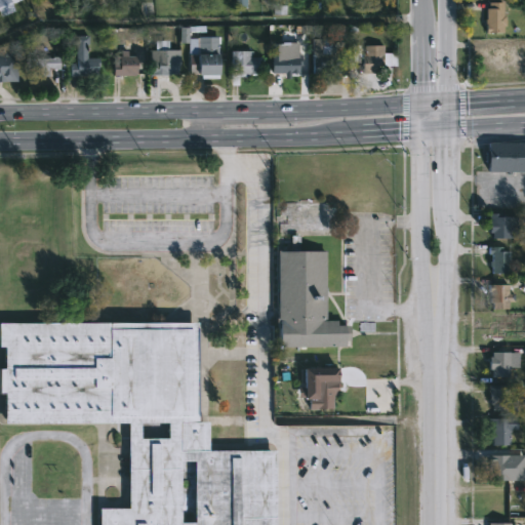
[(22,0),(10,4),(13,11),(0,17),(0,0),(22,0)]
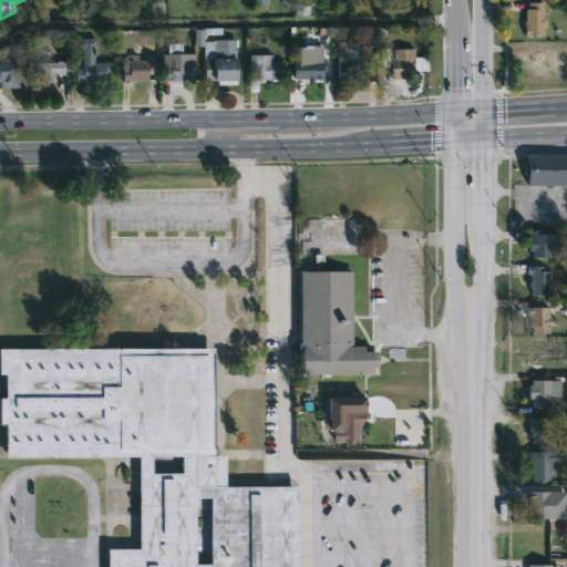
[(543,2),(544,17),(546,17),(546,29),(544,29),(544,35),(525,37),(524,27),(524,10),(527,10),(527,2),(543,2)]
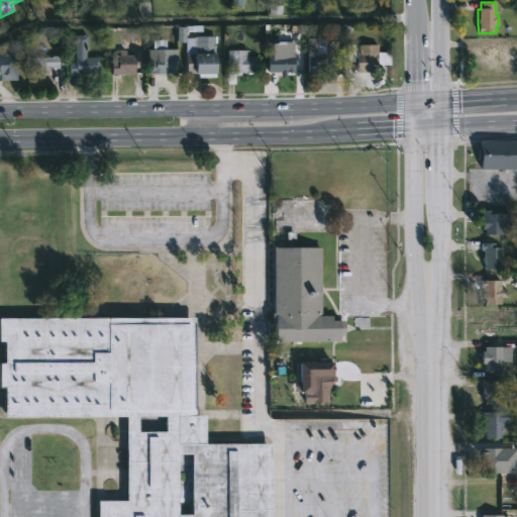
[(342,33),(342,40),(329,40),(329,44),(325,45),(325,53),(332,53),(333,72),(309,72),(308,37),(329,37),(329,26),(343,26),(342,33)]
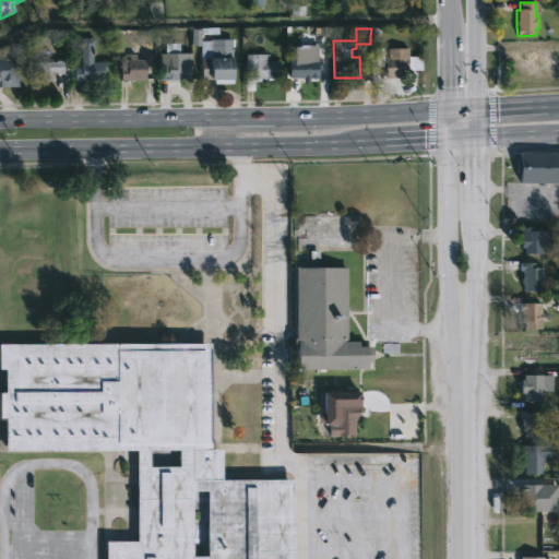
[(93,38),(93,46),(95,46),(95,50),(92,50),(92,62),(105,62),(103,81),(73,81),(74,68),(80,68),(80,48),(78,48),(78,38),(93,38)]
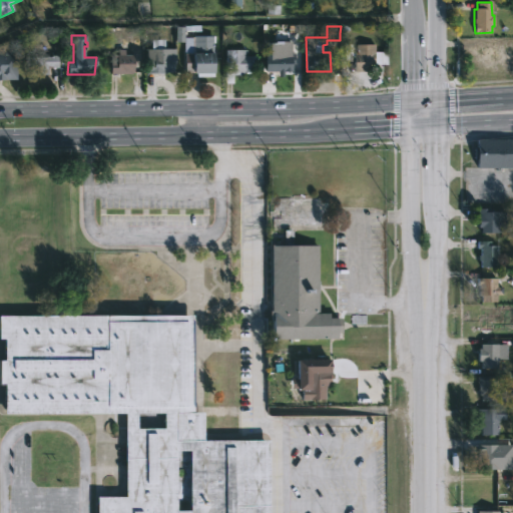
[(212,36),(213,77),(196,77),(196,74),(184,73),(184,38),(212,36)]
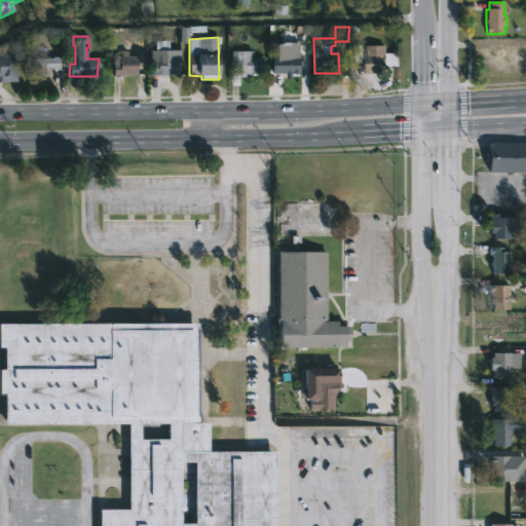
[(170,38),(171,48),(181,48),(181,67),(177,67),(178,75),(151,76),(151,50),(157,50),(156,39),(170,38)]
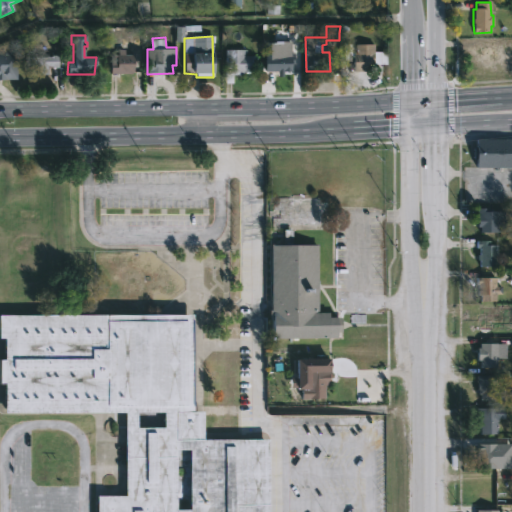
[(281,44),(281,47),(284,47),(284,56),(293,56),(293,64),(291,64),(291,73),(271,73),(271,67),(264,67),(264,43),(274,43),(276,41),(282,39),(284,40),(284,43),(281,44)]
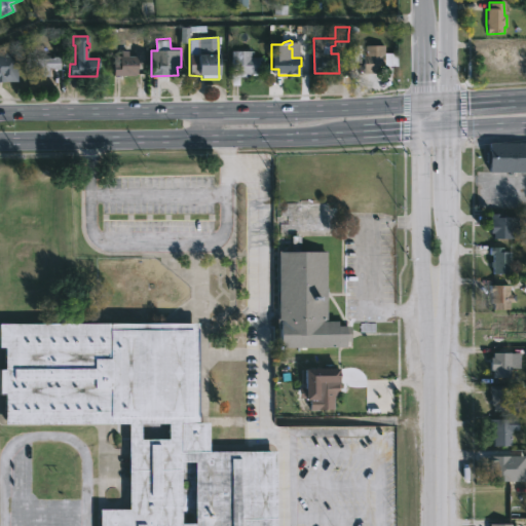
[(510,41),(510,48),(514,48),(514,64),(518,64),(518,75),(487,75),(487,64),(485,64),(485,57),(484,58),(483,48),(489,48),(489,42),(510,41)]
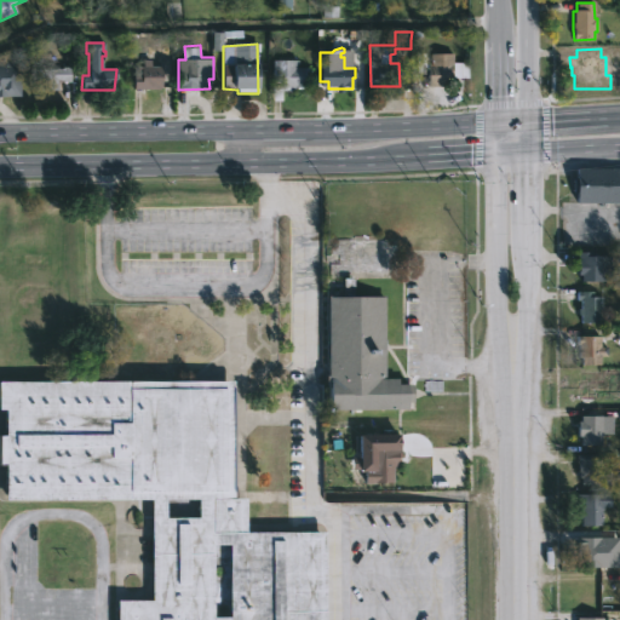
[(449,87),(430,87),(430,64),(432,64),(432,53),(454,53),(454,75),(449,75),(449,87)]
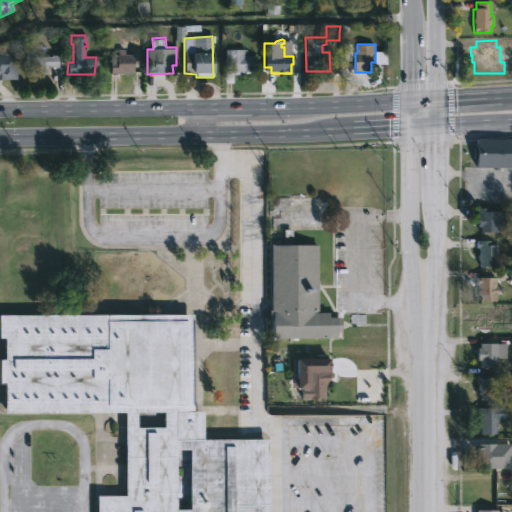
[(5,79),(5,80),(0,80),(0,49),(15,50),(15,79),(5,79)]
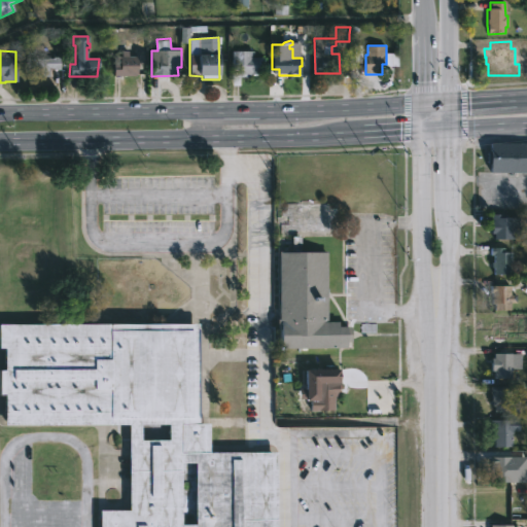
[(251,55),(251,57),(262,57),(262,66),(259,66),(260,74),(252,75),(252,74),(245,74),(245,77),(239,77),(240,85),(232,85),(231,72),(239,72),(239,70),(232,69),(232,50),(253,50),(253,55),(251,55)]
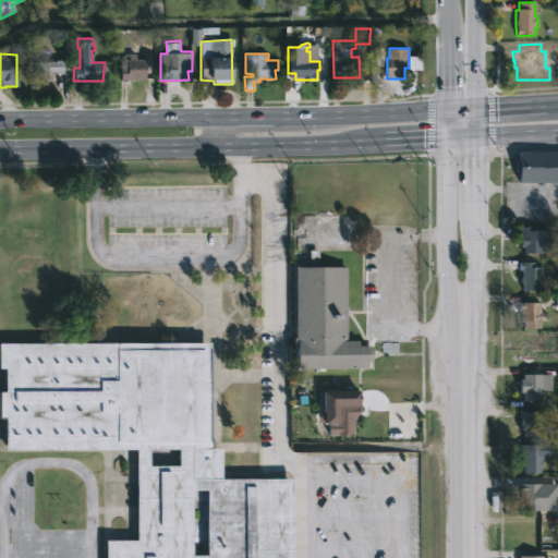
[(134,57),(134,60),(145,60),(145,81),(119,81),(120,67),(129,67),(128,57),(134,57)]
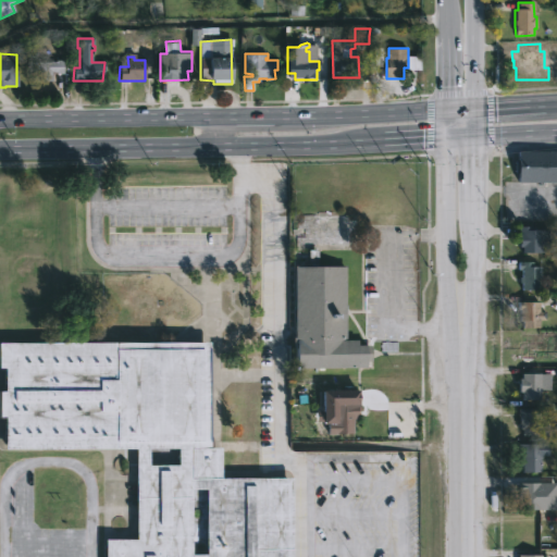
[(62,72),(62,74),(51,74),(51,82),(32,82),(32,72),(25,71),(25,62),(54,62),(54,60),(62,60),(62,72)]
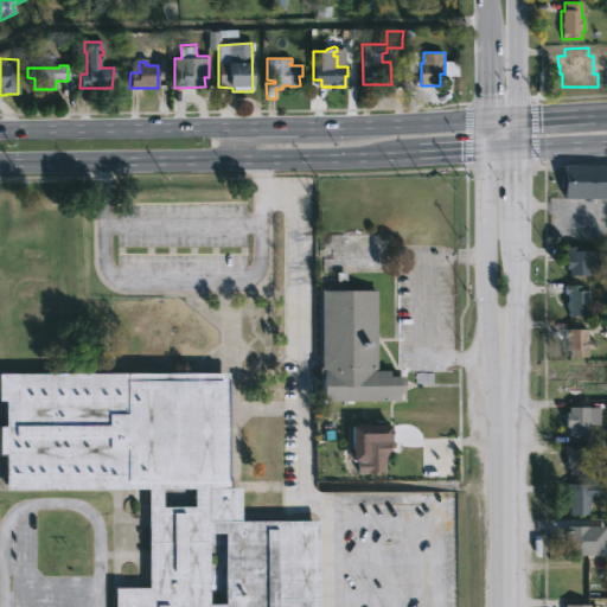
[(606,200),(564,200),(564,165),(606,165),(606,200)]
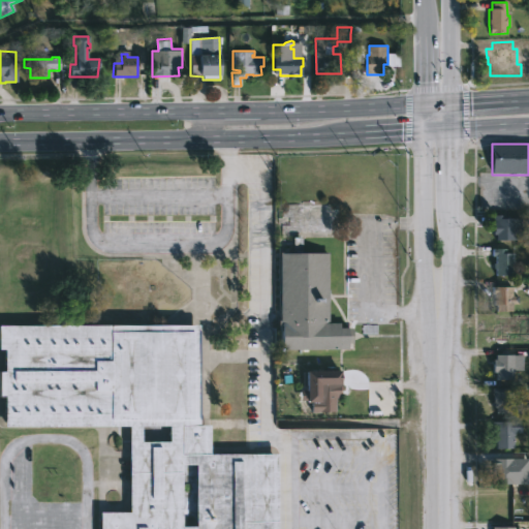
[(504,214),(504,217),(524,217),(523,240),(498,240),(499,234),(495,234),(496,221),(494,221),(494,214),(504,214)]
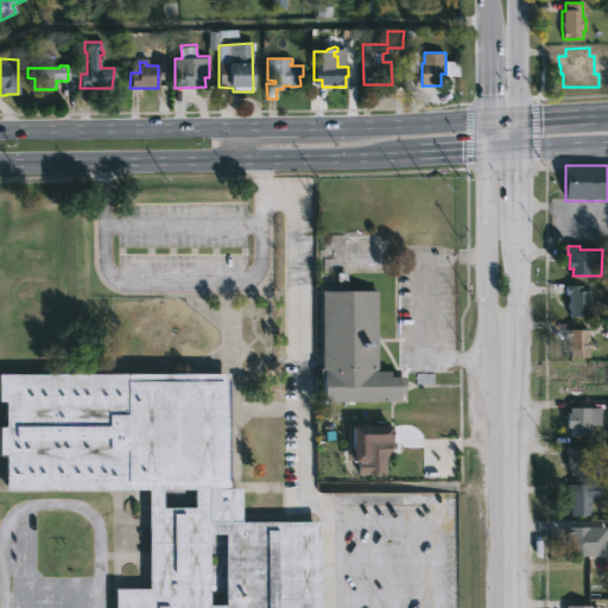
[(589,290),(588,316),(569,315),(570,308),(567,308),(569,293),(565,293),(565,284),(581,284),(581,289),(589,290)]
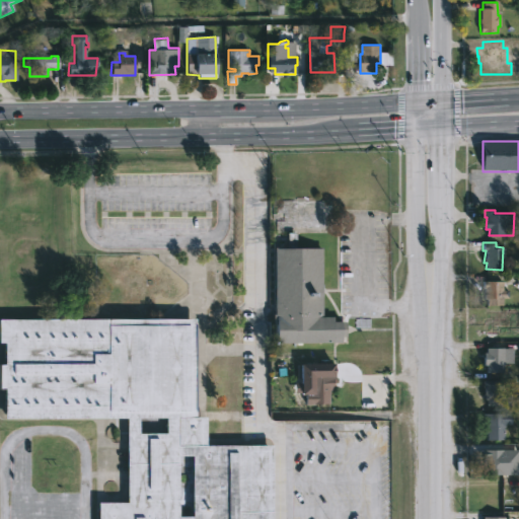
[(322,246),(322,316),(332,316),(332,320),(346,320),(346,336),(342,336),(342,342),(277,342),(277,322),(272,322),(272,313),(276,313),(276,246),(322,246)]
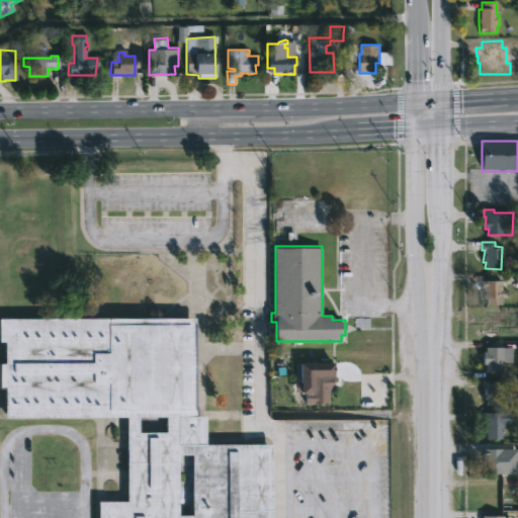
[(501,282),(501,288),(507,288),(507,296),(502,296),(502,300),(497,300),(497,305),(486,305),(486,297),(483,297),(483,279),(501,279),(501,282)]
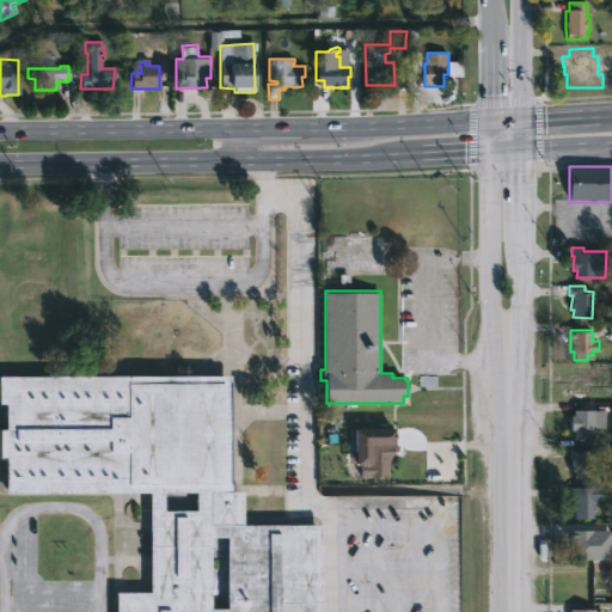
[(591,368),(570,368),(570,401),(591,401),(591,368)]
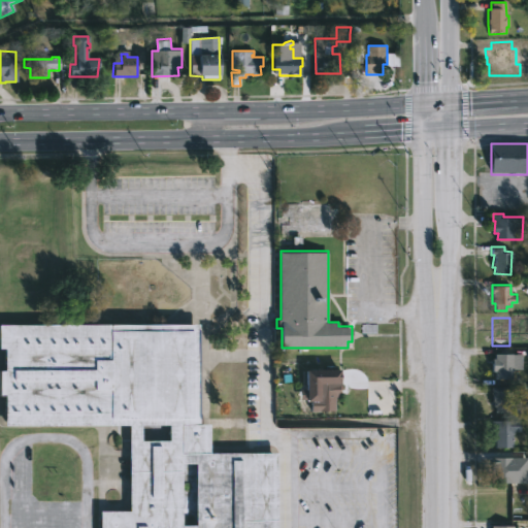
[(0,323),(198,323),(198,423),(209,423),(209,452),(210,454),(278,454),(278,527),(99,527),(99,510),(127,510),(127,425),(4,425),(4,394),(0,394),(0,368),(4,368),(4,347),(0,347),(0,323)]
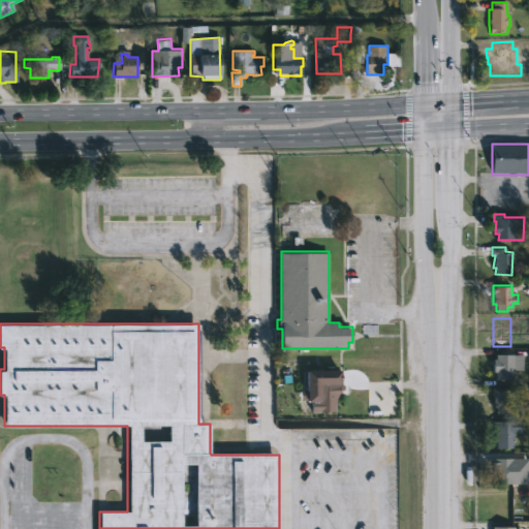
[(512,353),(512,379),(495,379),(495,371),(492,371),(492,359),(495,359),(495,353),(512,353)]
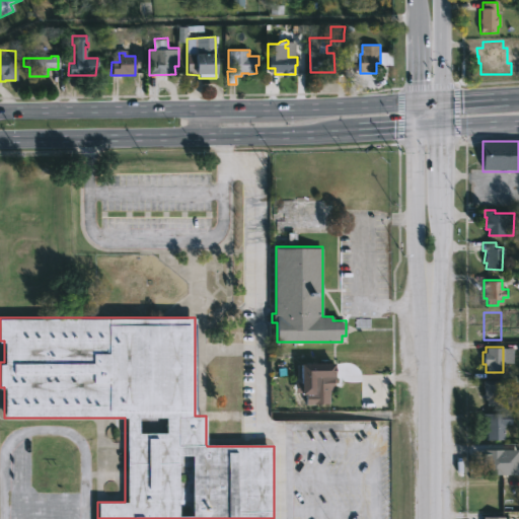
[(329,403),(305,403),(305,391),(311,391),(311,375),(334,374),(334,389),(328,390),(329,403)]
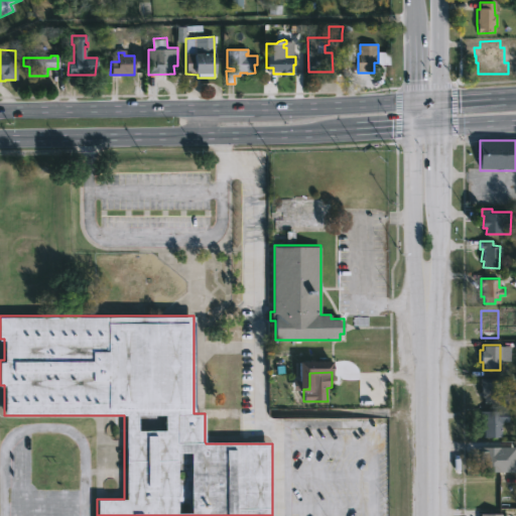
[(487,377),(487,381),(500,381),(500,402),(483,402),(483,396),(481,396),(480,377),(487,377)]
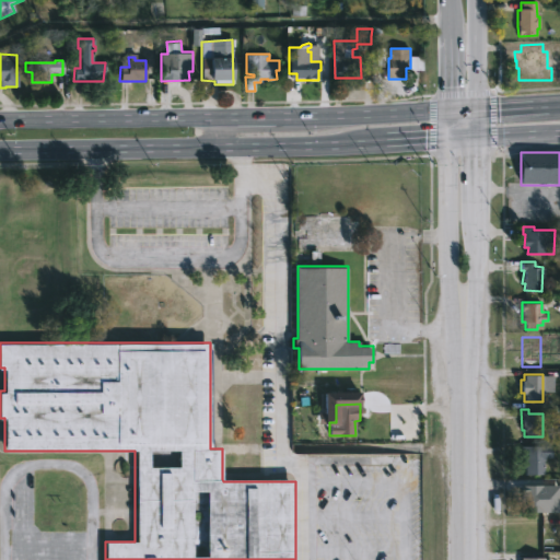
[(535,445),(535,451),(544,451),(544,475),(524,475),(524,468),(522,467),(522,462),(524,462),(524,453),(521,453),(521,445),(535,445)]
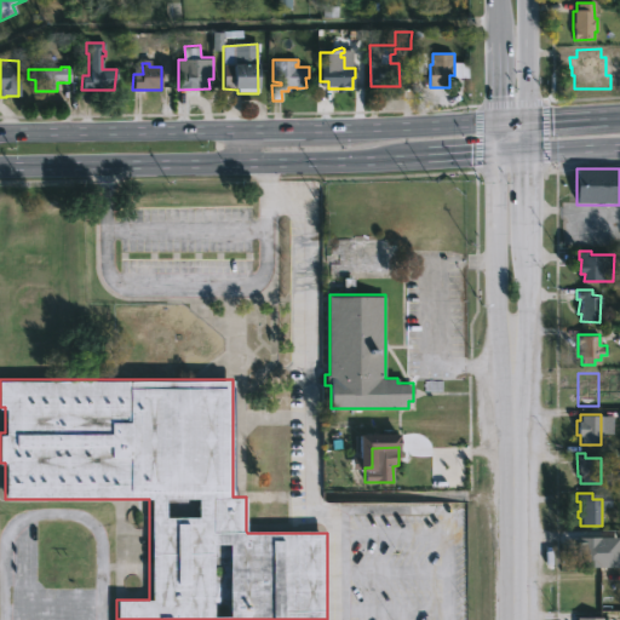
[(607,547),(607,557),(600,557),(600,566),(586,566),(586,560),(579,560),(579,547),(577,547),(577,537),(601,538),(601,547),(607,547)]
